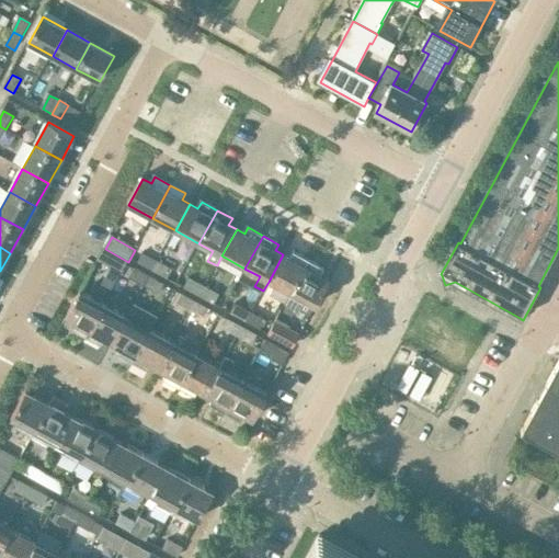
[(105,249),(99,261),(122,274),(128,262),(105,249)]
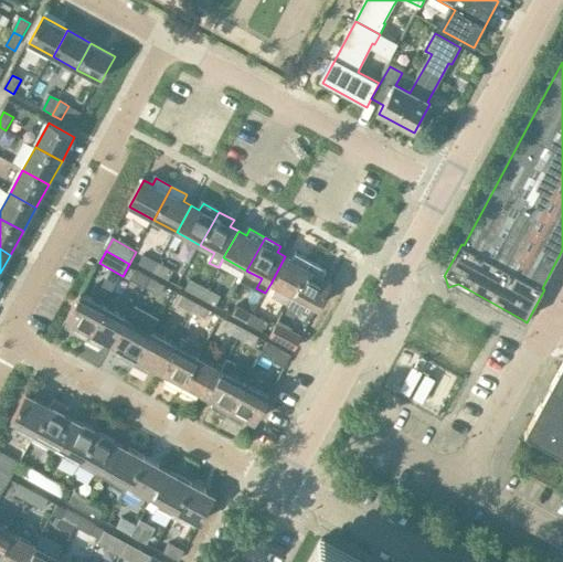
[(288,306),(294,296),(311,263),(296,254),(293,261),(285,256),(271,284),(278,287),(273,297),(288,306)]
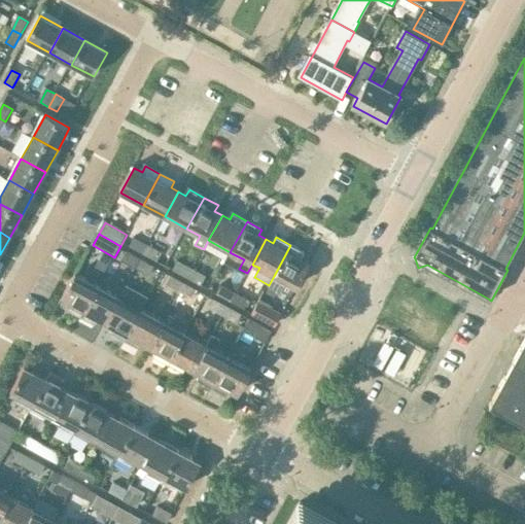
[(131,248),(144,255),(149,246),(135,239),(131,248)]
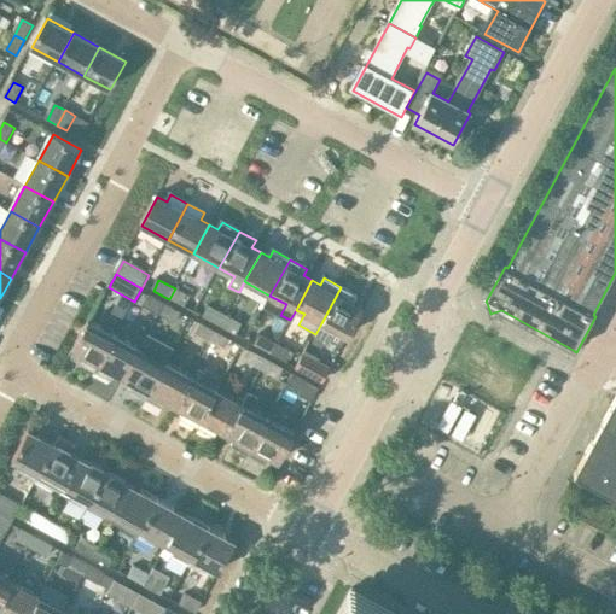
[(321,323),(348,338),(364,309),(354,304),(358,297),(341,287),(321,323)]
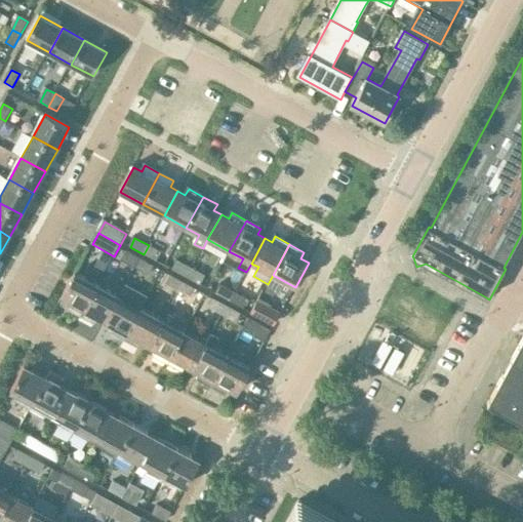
[(144,254),(157,262),(162,253),(149,245),(144,254)]
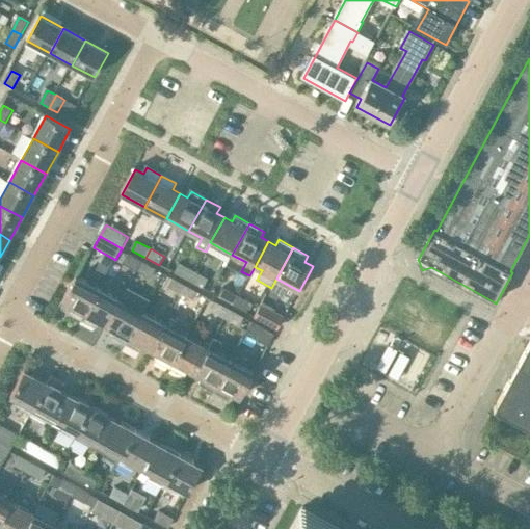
[(124,264),(138,272),(142,263),(129,256),(124,264)]
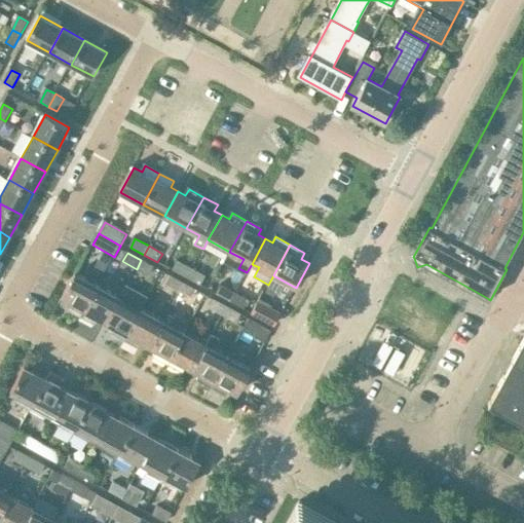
[(137,269),(150,276),(155,267),(141,260),(137,269)]
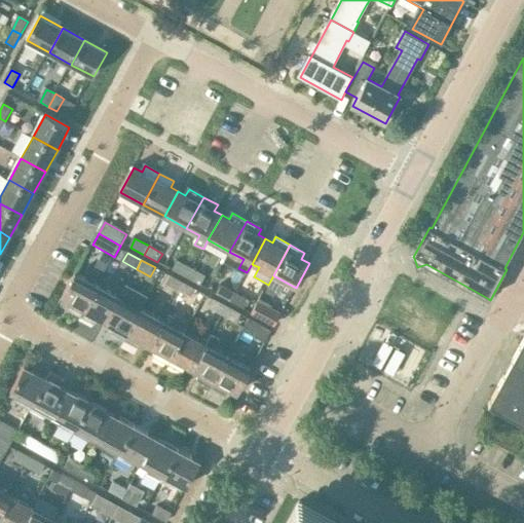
[(174,271),(187,278),(192,269),(179,262),(174,271)]
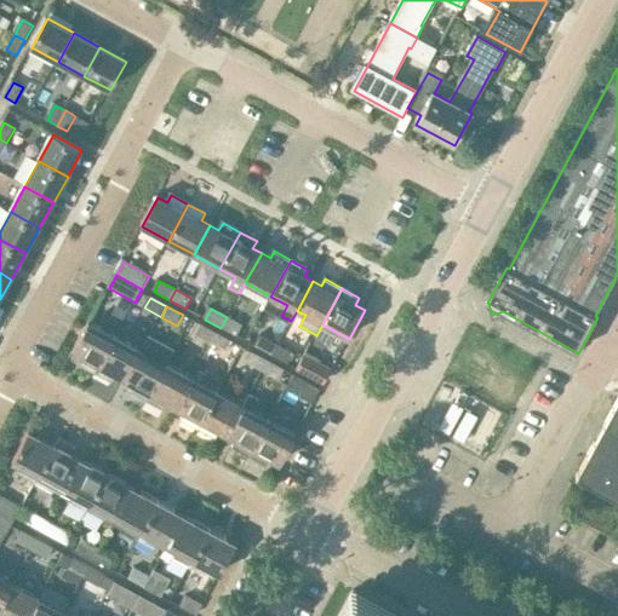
[(221,328),(238,337),(242,327),(227,317),(221,328)]
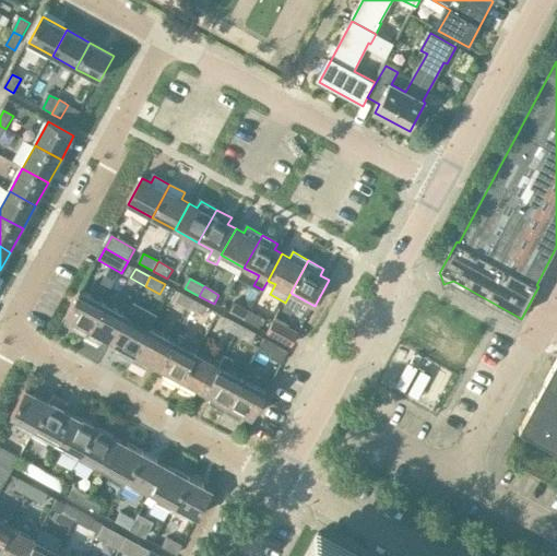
[(86,338),(105,305),(82,292),(67,318),(75,322),(71,329),(86,338)]
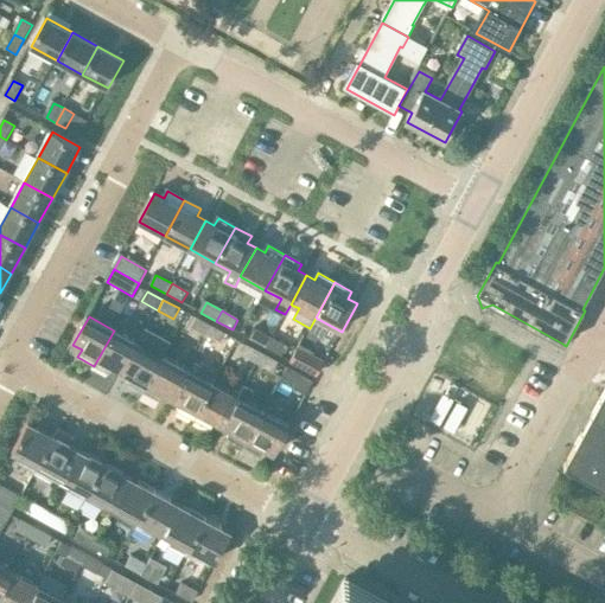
[(191,328),(208,338),(212,327),(197,319),(191,328)]
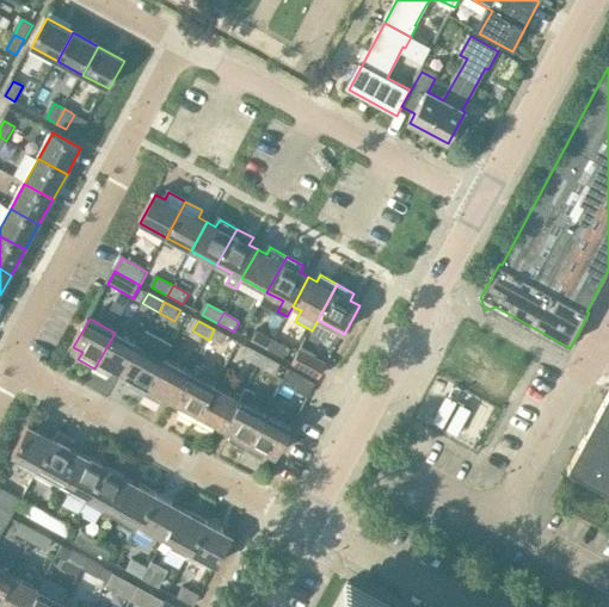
[(209,340),(225,348),(231,338),(214,329),(209,340)]
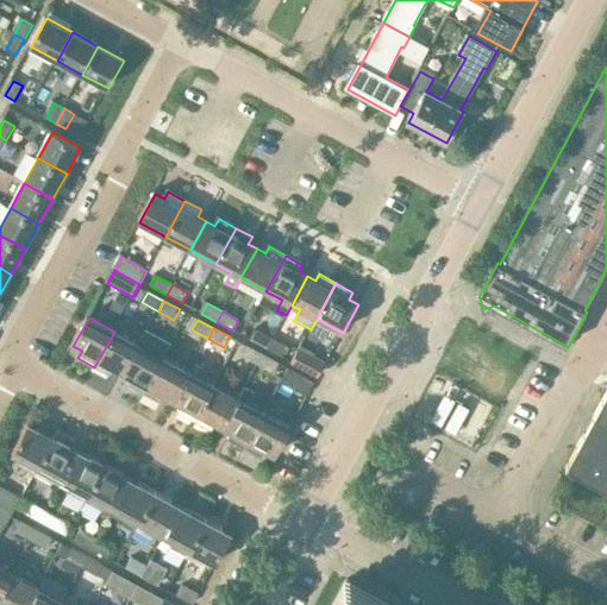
[(251,341),(268,350),(273,339),(257,331),(251,341)]
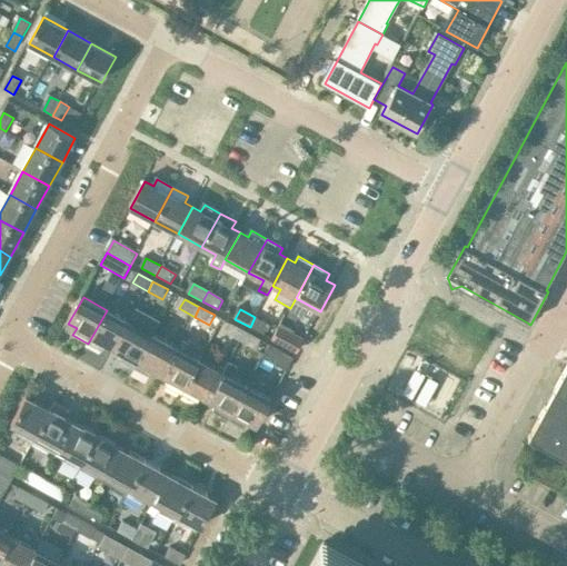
[(116,349),(130,323),(107,310),(88,344),(103,351),(107,345),(116,349)]
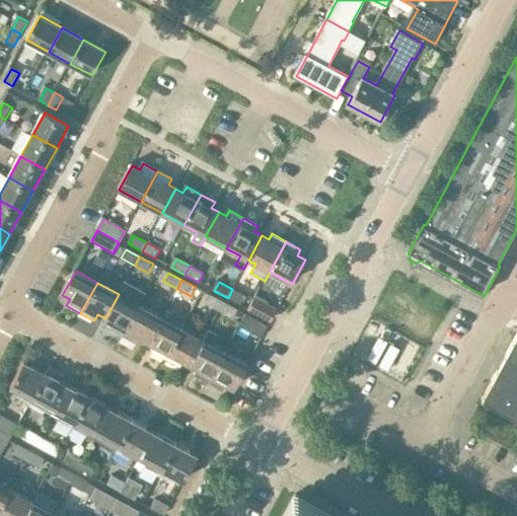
[(228,298),(241,305),(246,297),(232,289),(228,298)]
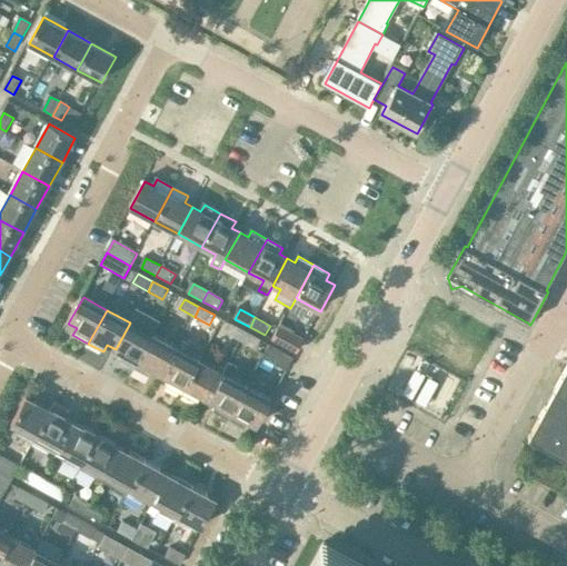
[(136,369),(153,336),(130,323),(116,349),(123,354),(120,360),(136,369)]
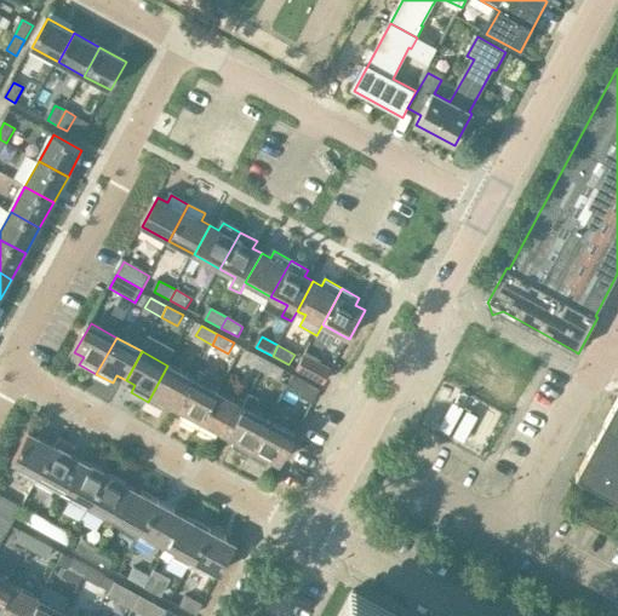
[(247,363),(263,373),(269,362),(253,353),(247,363)]
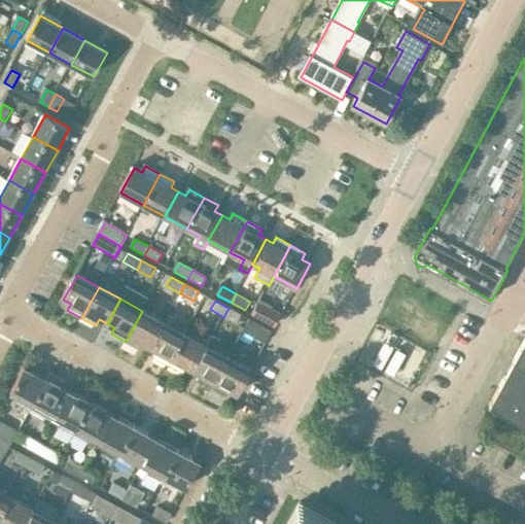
[(252,314),(275,326),(282,315),(259,303),(252,314)]
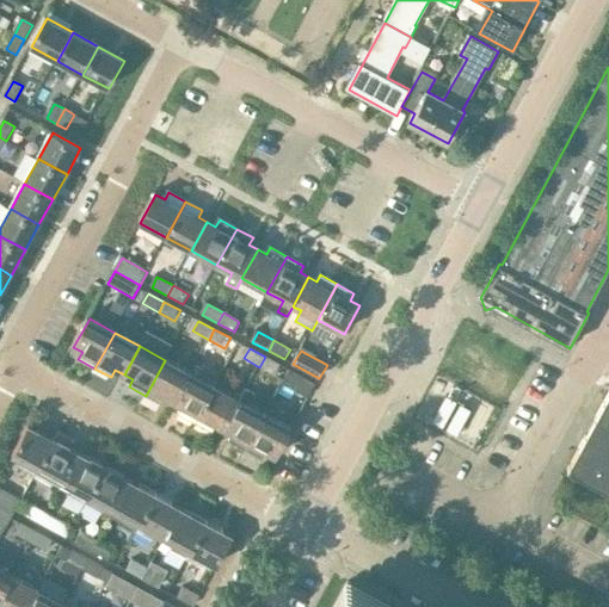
[(259,367),(276,376),(281,365),(265,357),(259,367)]
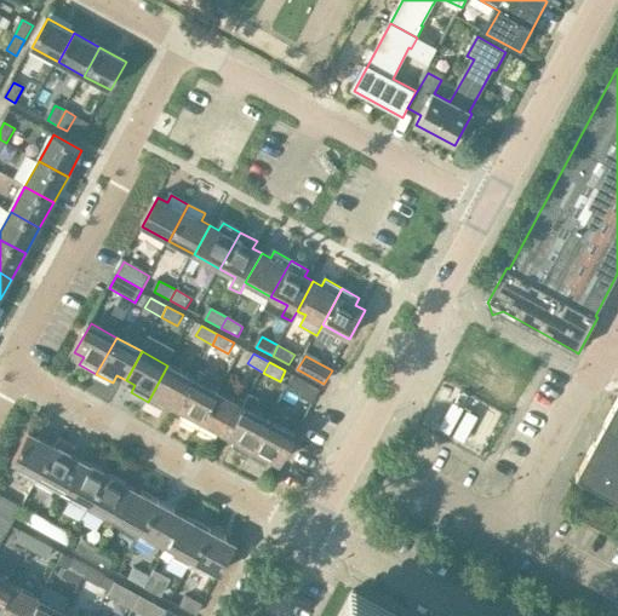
[(177,408),(193,379),(167,366),(148,402),(165,410),(169,403),(177,408)]
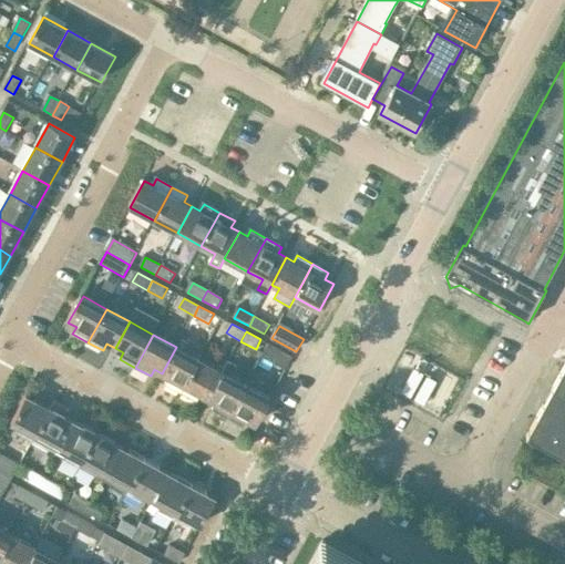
[(262,357),(286,370),(294,357),(269,344),(262,357)]
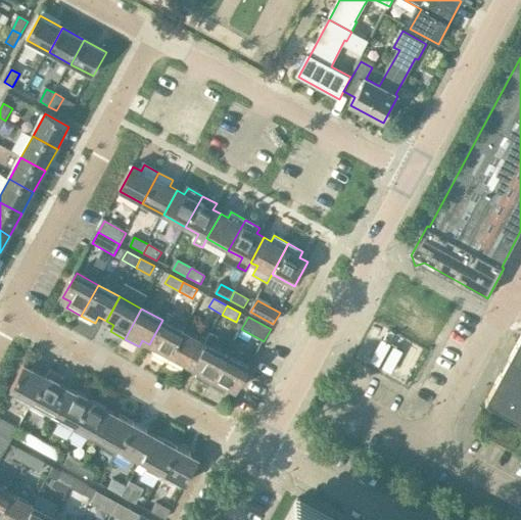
[(168,363),(184,332),(162,320),(149,344),(156,348),(153,355),(168,363)]
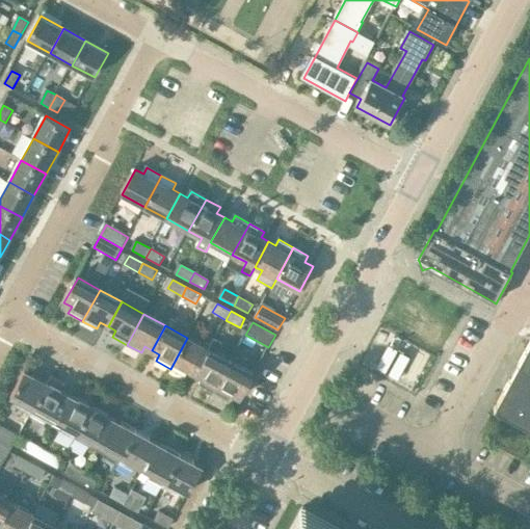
[(188,370),(195,374),(209,349),(187,338),(170,369),(185,376),(188,370)]
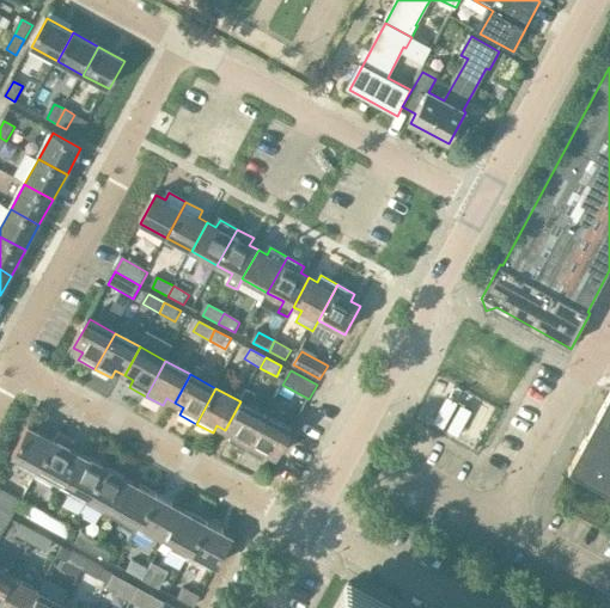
[(230,442),(246,452),(267,416),(250,406),(256,395),(248,391),(241,401),(225,430),(235,435),(230,442)]
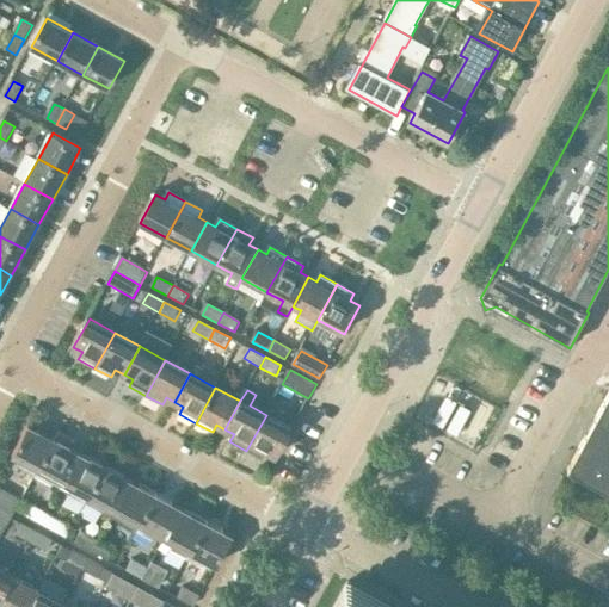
[(608,397),(568,471),(608,494),(608,397)]
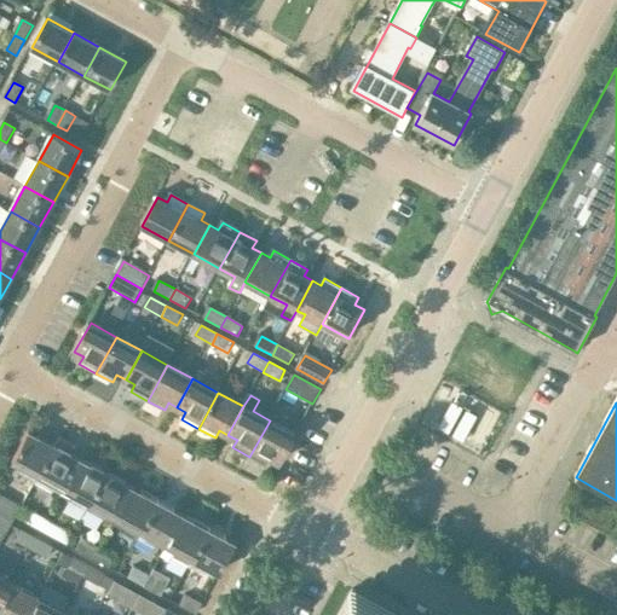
[(249,457),(266,465),(270,459),(280,464),(295,435),(270,421),(249,457)]
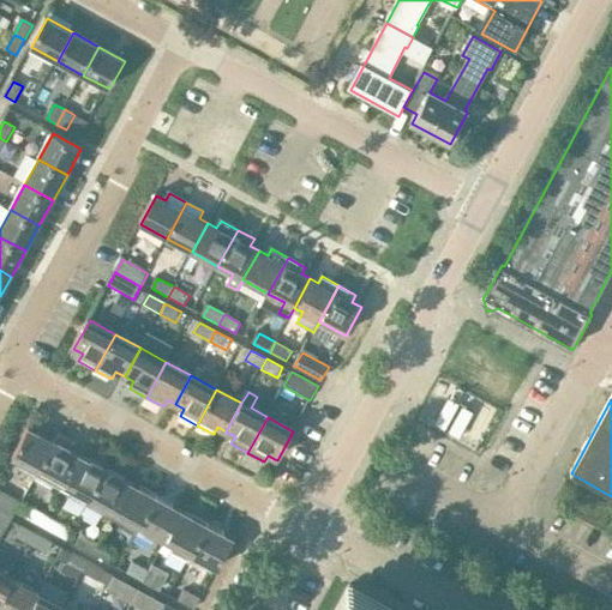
[(19,469),(36,478),(57,441),(40,433),(39,434),(29,429),(13,458),(23,464),(19,469)]
